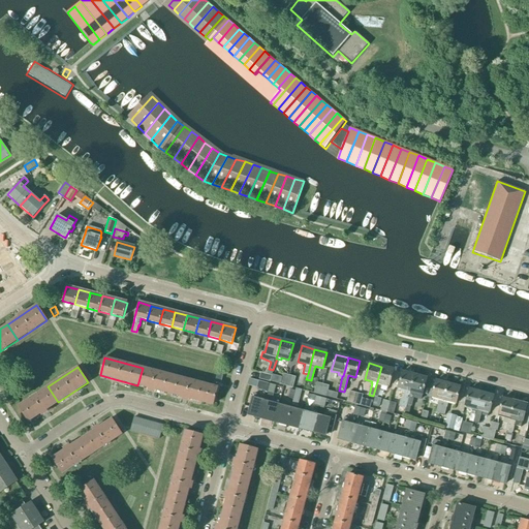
[(381,367),(373,396),(377,397),(380,385),(381,385),(381,383),(389,385),(394,370),(381,367)]
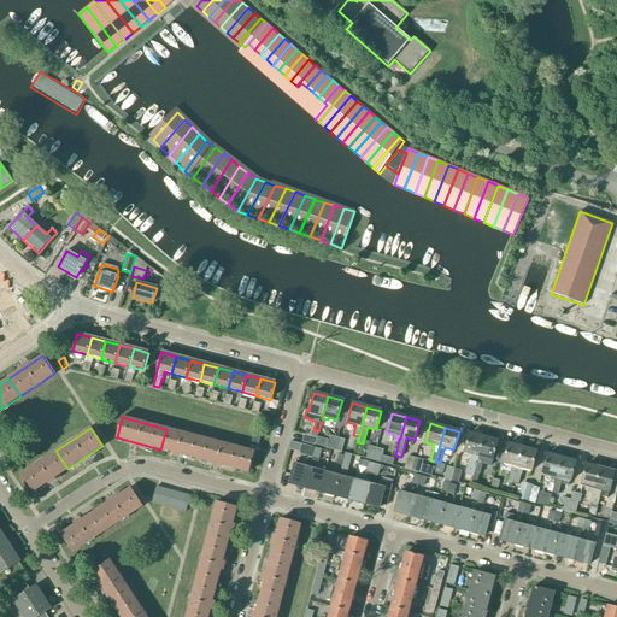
[(204,462),(210,440),(166,429),(160,450),(204,462)]
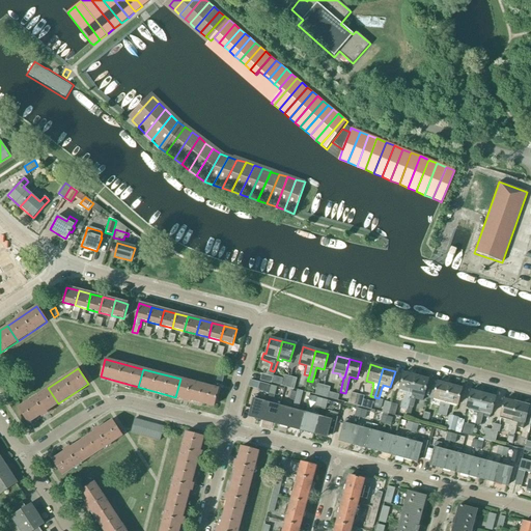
[(408,406),(416,376),(403,373),(399,390),(407,391),(407,393),(406,397),(406,398),(403,404),(408,406)]
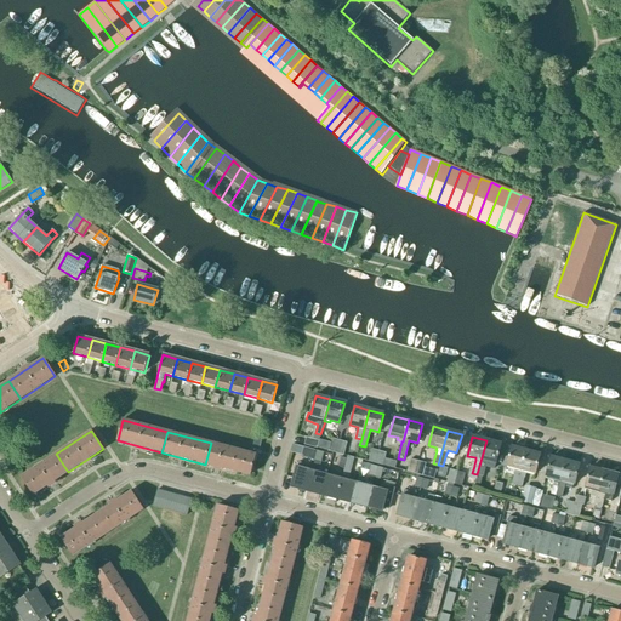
[(317,448),(319,442),(307,438),(305,445),(317,448)]
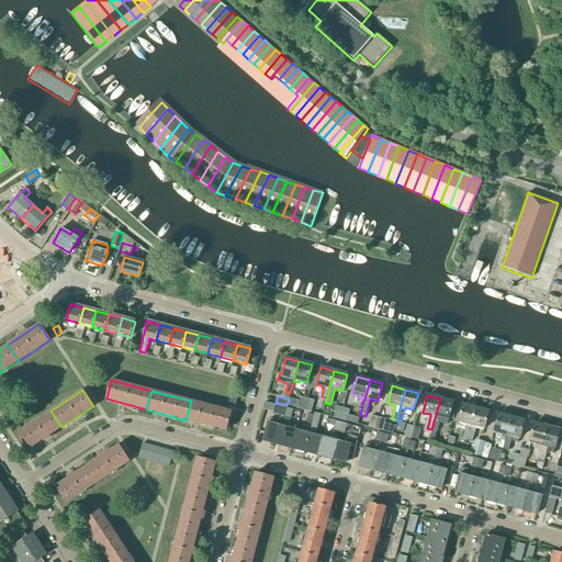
[(304,411),(307,398),(301,397),(299,408),(304,411)]
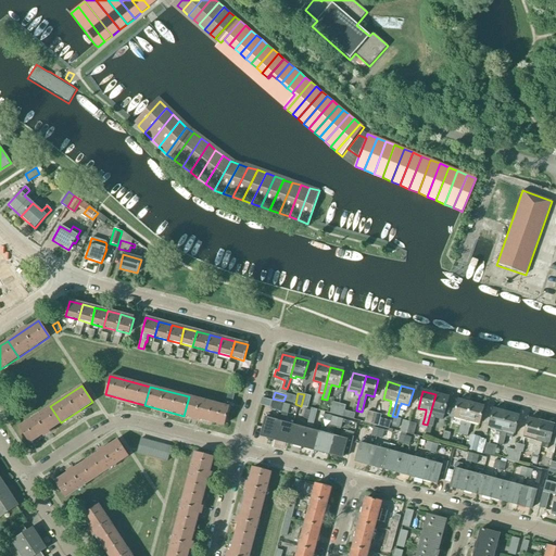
[(9,407),(15,403),(10,394),(3,399),(9,407)]
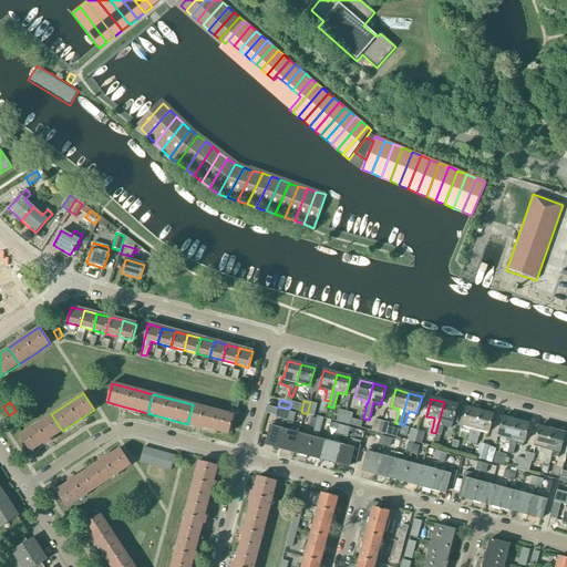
[(310,402),(307,414),(315,415),(317,404),(310,402)]
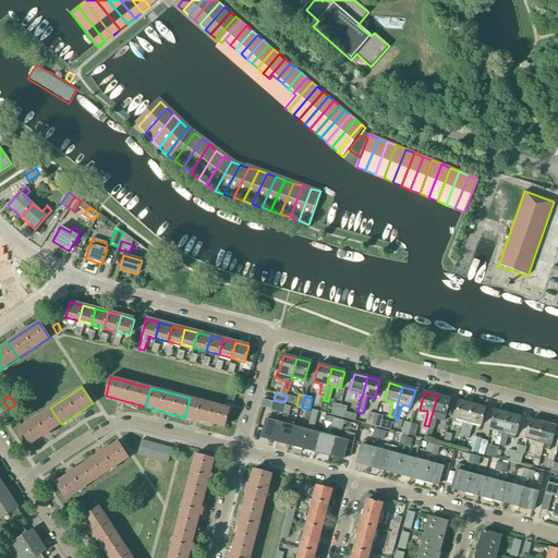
[(435,421),(437,420),(444,422),(450,399),(437,396),(428,426),(434,428),(435,421)]
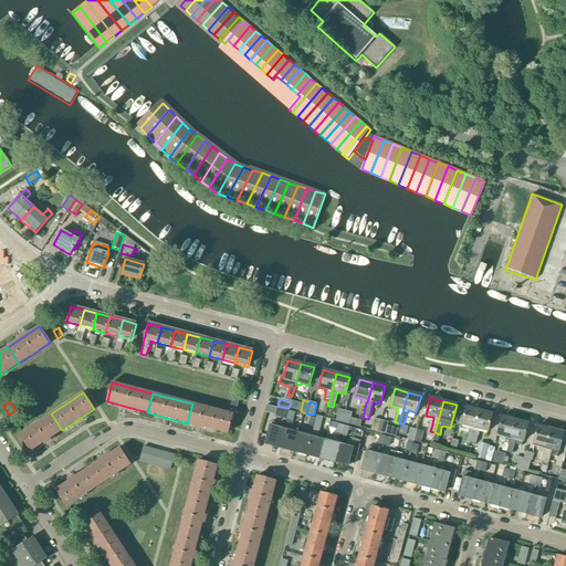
[(218,431),(222,411),(192,404),(187,423),(218,431)]
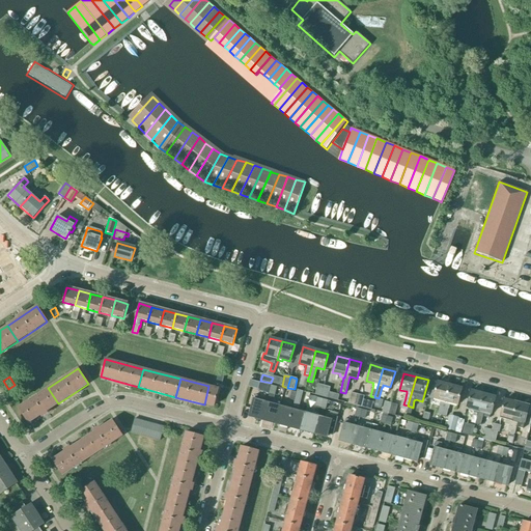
[(441,415),(449,386),(438,382),(432,398),(441,400),(439,407),(440,407),(438,414),(441,415)]
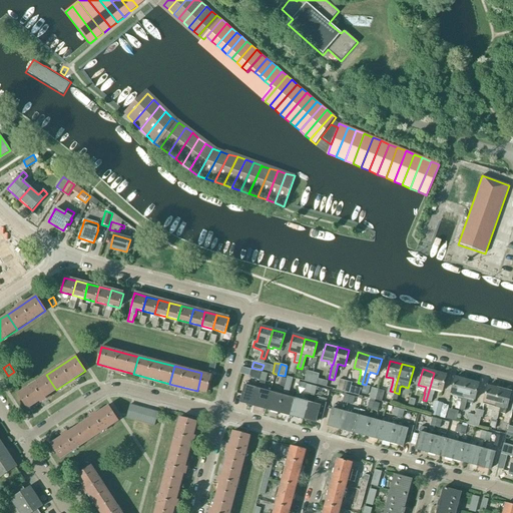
[(260,380),(262,373),(250,370),(248,377),(260,380)]
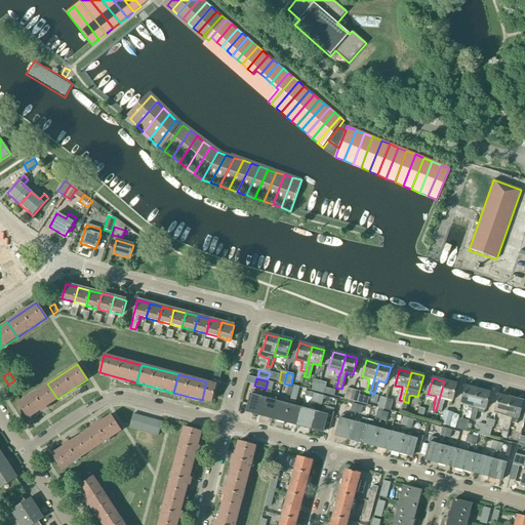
[(318,392),(320,381),(315,379),(312,391),(318,392)]
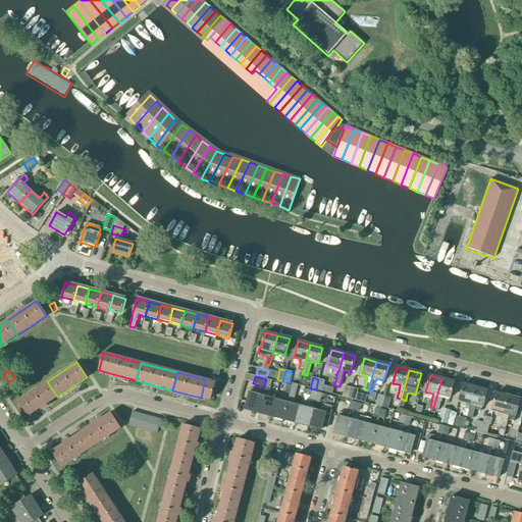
[(205,379),(201,398),(210,400),(214,382),(205,379)]
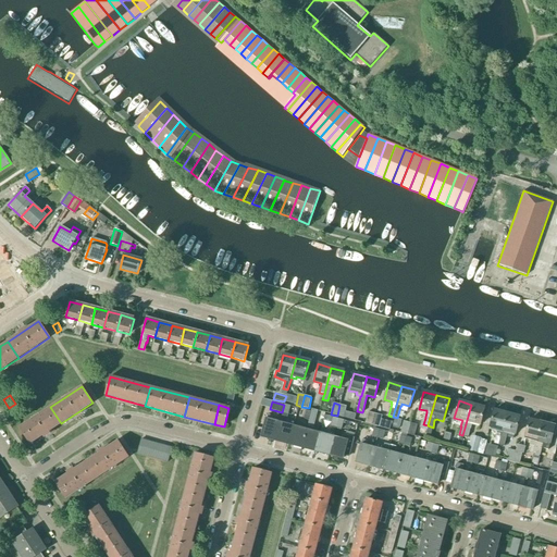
[(339,405),(337,416),(344,418),(346,406),(339,405)]
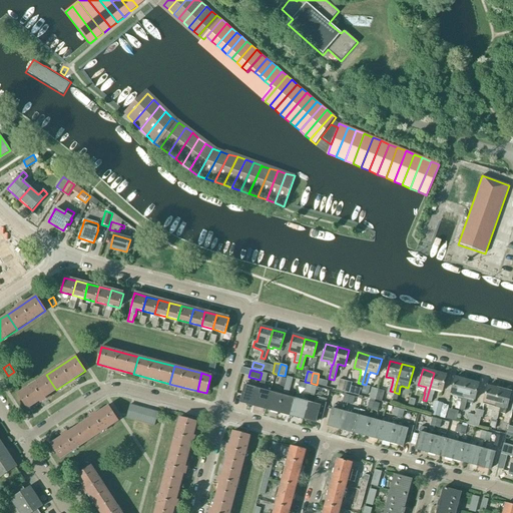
[(434,373),(426,401),(431,402),(433,395),(435,389),(442,391),(446,376),(434,373)]
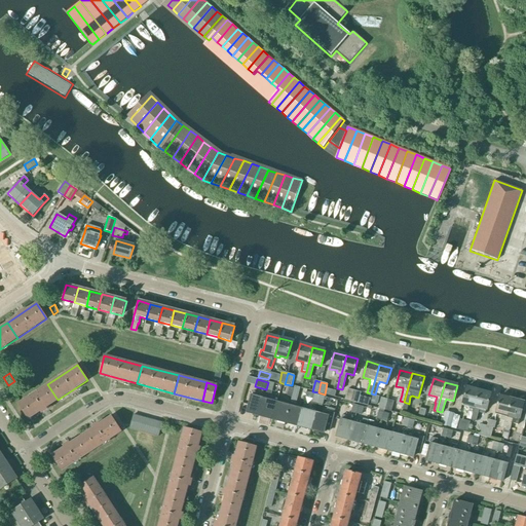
[(58,400),(47,384),(17,404),(28,419),(58,400)]
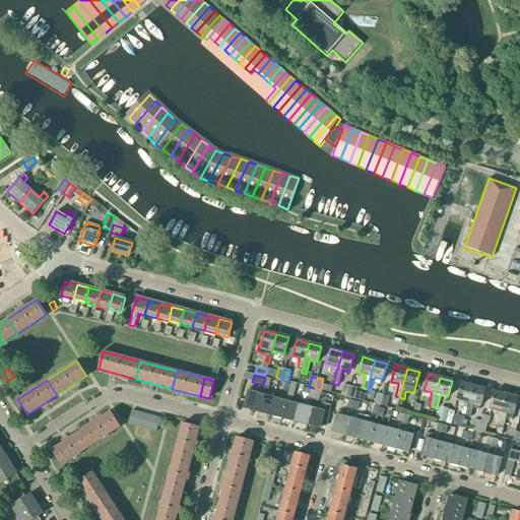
[(290,385),(288,392),(301,396),(303,386),(290,383),(290,385)]
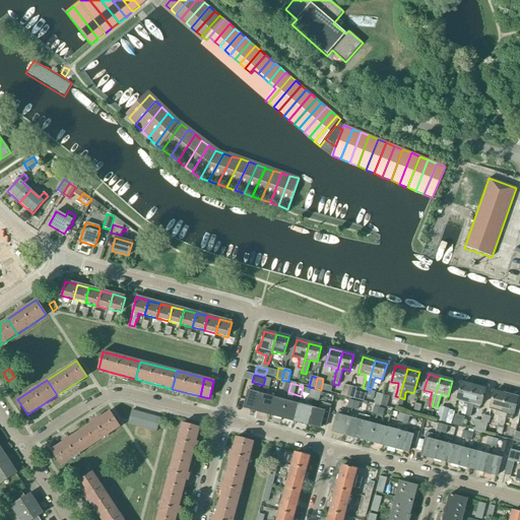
[(465,415),(473,386),(461,383),(457,399),(463,400),(462,407),(463,407),(461,414),(465,415)]
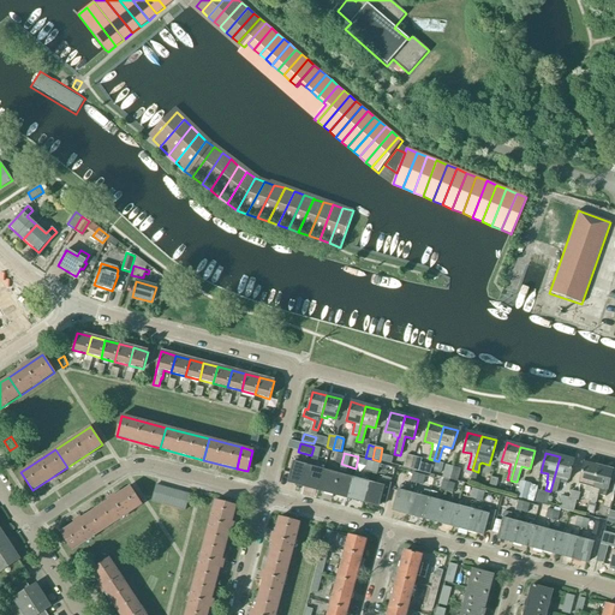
[(411,470),(415,457),(406,455),(404,467),(411,470)]
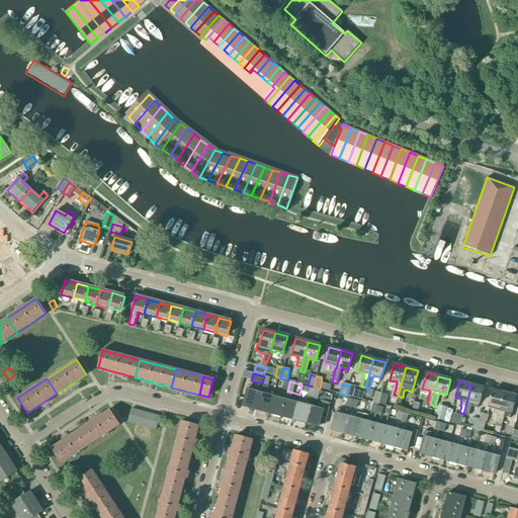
[(349,384),(346,396),(352,398),(355,386),(349,384)]
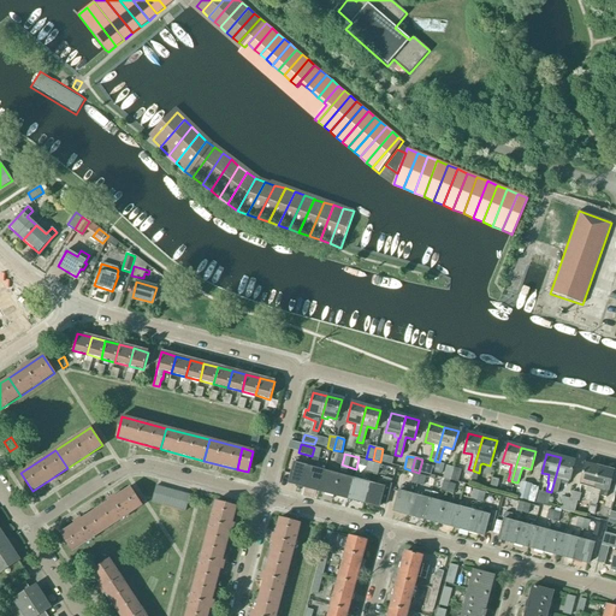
[(561,457),(551,492),(556,493),(561,478),(569,480),(575,461),(561,457)]
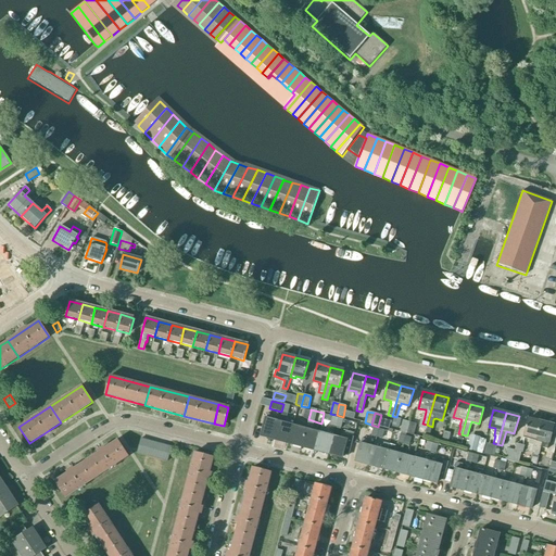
[(274,440),(279,421),(272,419),(273,416),(267,414),(266,418),(265,418),(261,436),(274,440)]
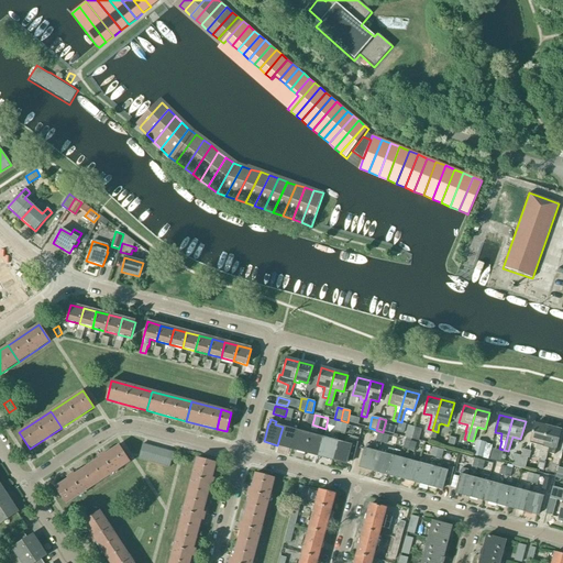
[(539,459),(548,428),(534,424),(530,441),(530,443),(537,445),(536,450),(537,450),(534,457),(539,459)]
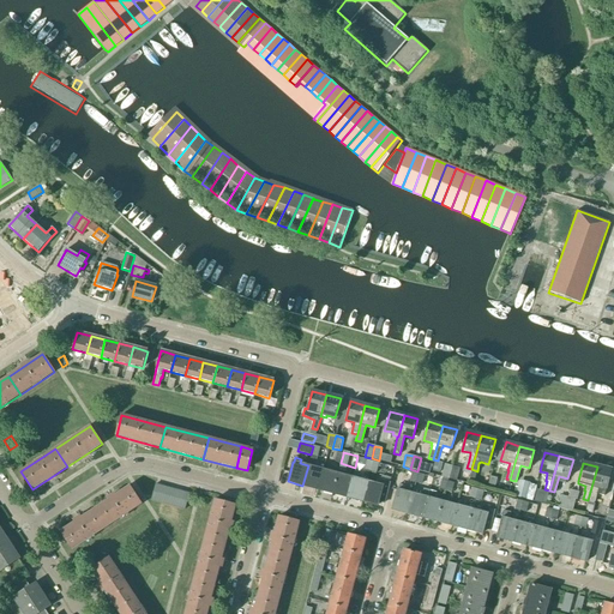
[(449,479),(452,467),(445,464),(441,477),(449,479)]
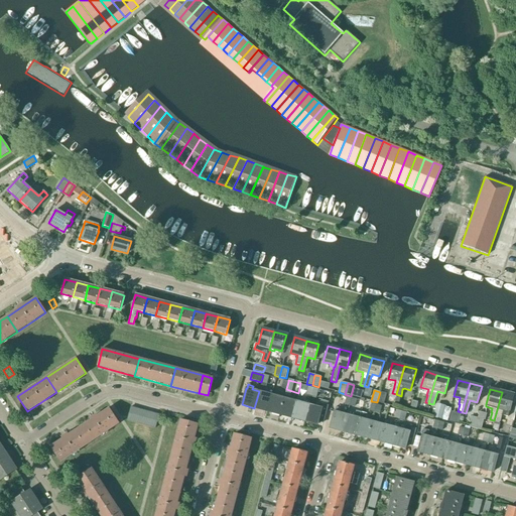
[(267,411),(271,395),(259,391),(254,408),(267,411)]
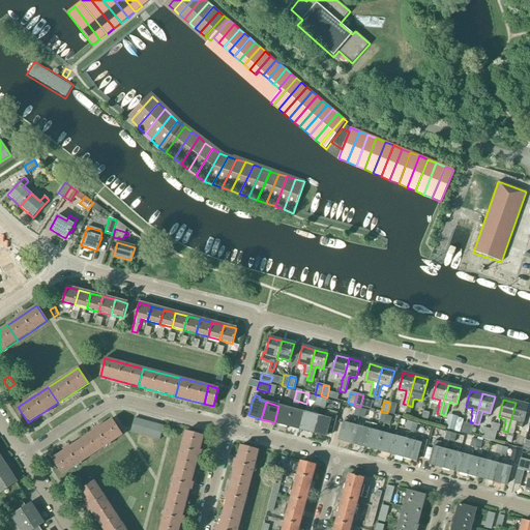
[(390,403),(387,413),(394,415),(396,404),(390,403)]
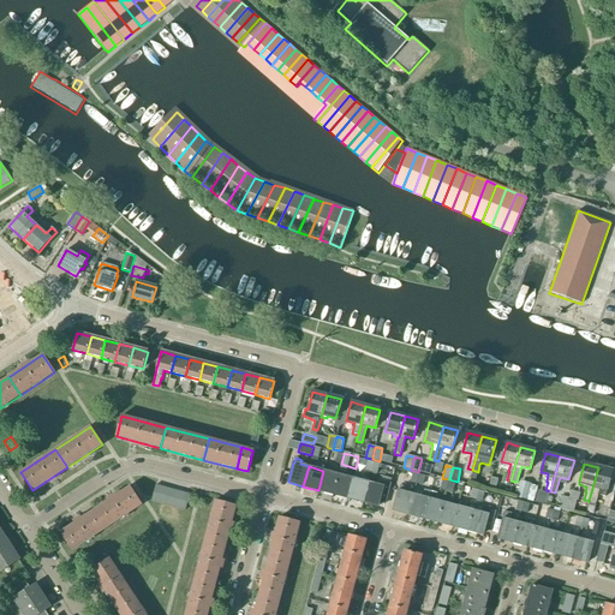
[(598,467),(589,501),(590,501),(586,513),(592,514),(597,497),(604,500),(610,481),(611,482),(614,471),(613,471),(598,467)]
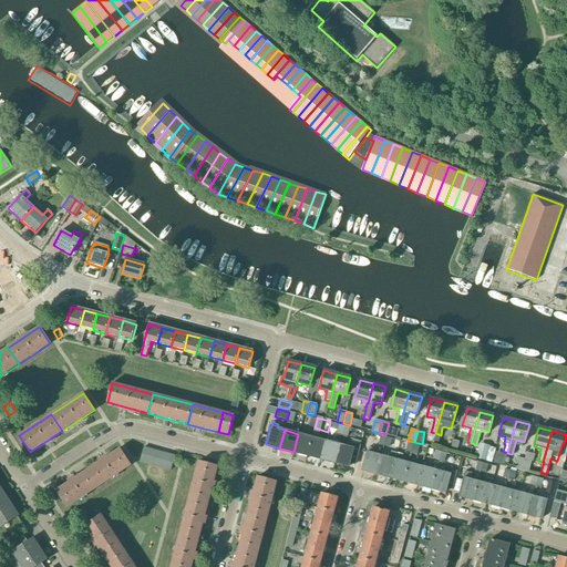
[(307,456),(311,437),(298,434),(294,452),(307,456)]
